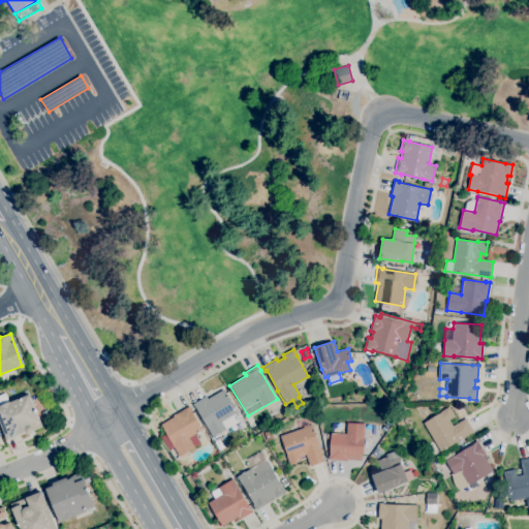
[(213,437),(195,408),(192,404),(206,396),(208,399),(223,390),(237,412),(236,413),(240,421),(213,437)]
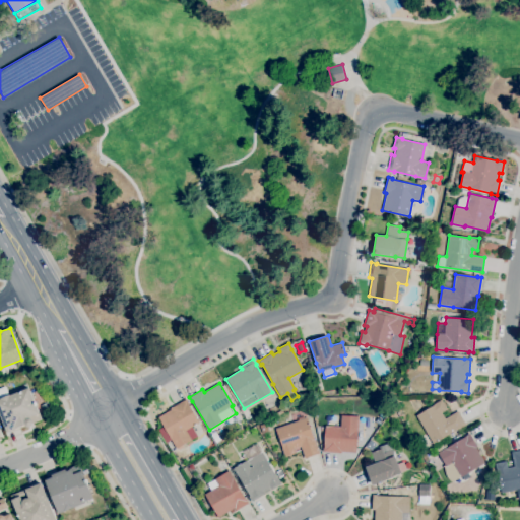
[(6,433),(0,416),(0,397),(1,397),(2,398),(9,394),(9,395),(28,387),(42,419),(33,423),(33,424),(33,425),(31,426),(31,427),(30,427),(29,427),(29,428),(28,428),(27,428),(27,427),(26,427),(25,427),(25,426),(24,426),(24,425),(14,429),(6,433)]
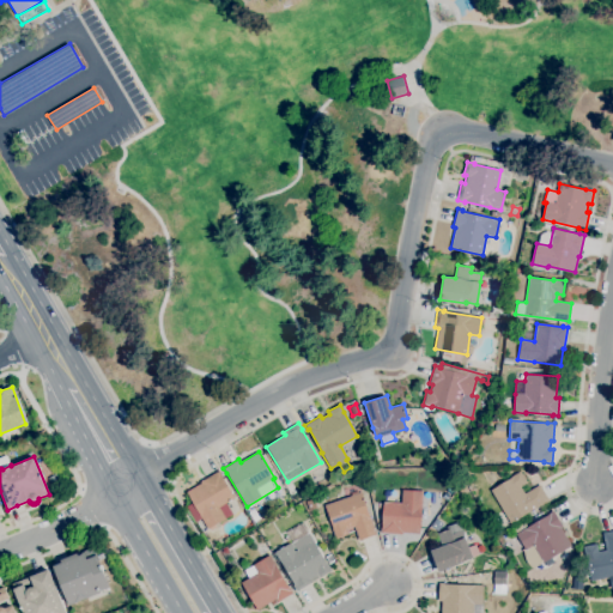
[(211,529),(210,528),(207,529),(201,519),(195,522),(187,507),(193,503),(186,491),(200,483),(200,481),(219,471),(222,475),(235,497),(219,507),(225,519),(214,525),(216,527),(211,529)]
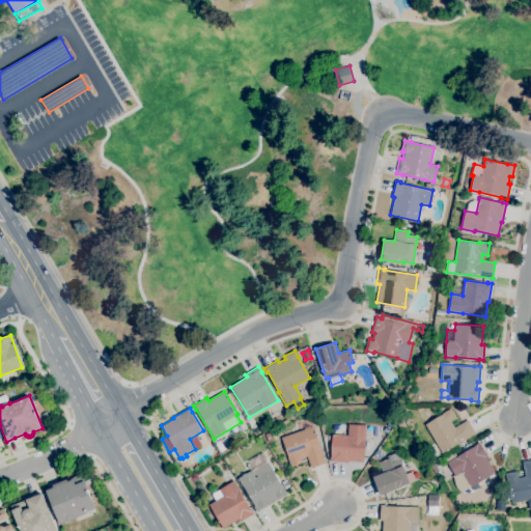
[(441,453),(424,424),(442,414),(442,413),(451,408),(456,418),(451,421),(454,427),(468,419),(476,434),(441,453)]
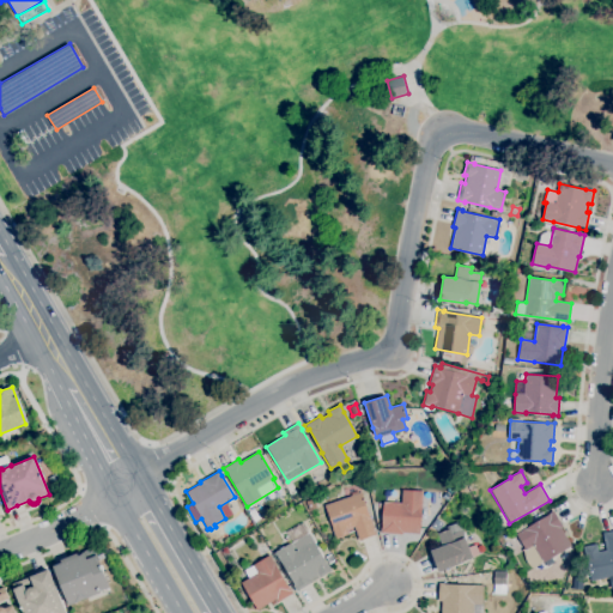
[(402,534),(381,533),(381,528),(383,502),(401,503),(402,490),(423,491),(422,504),(420,533),(402,533),(402,534)]
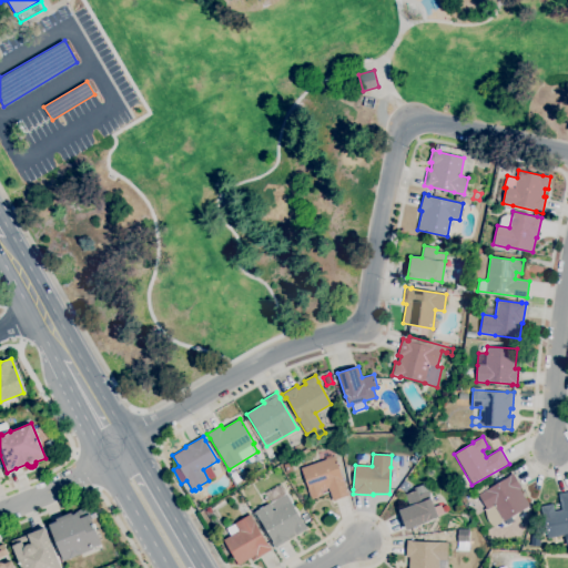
[(333,500),(327,488),(322,490),(323,495),(311,499),(307,489),(308,489),(301,468),(334,456),(347,492),(348,495),(333,500)]
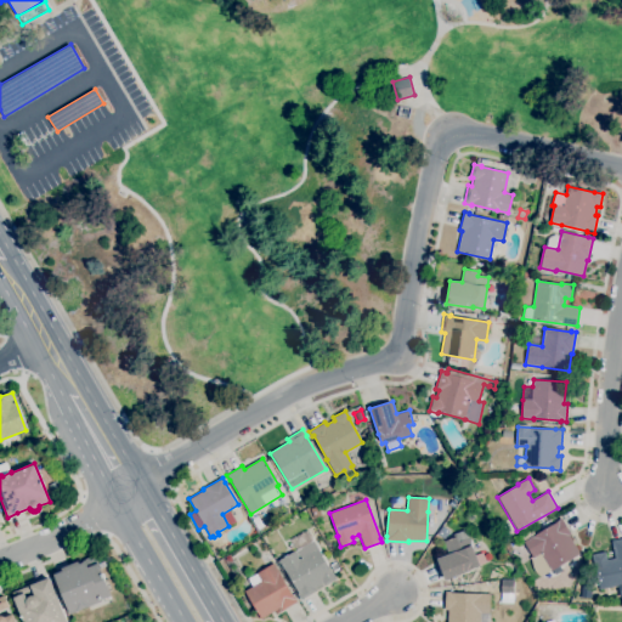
[(314,518),(310,508),(318,505),(321,514),(314,518)]
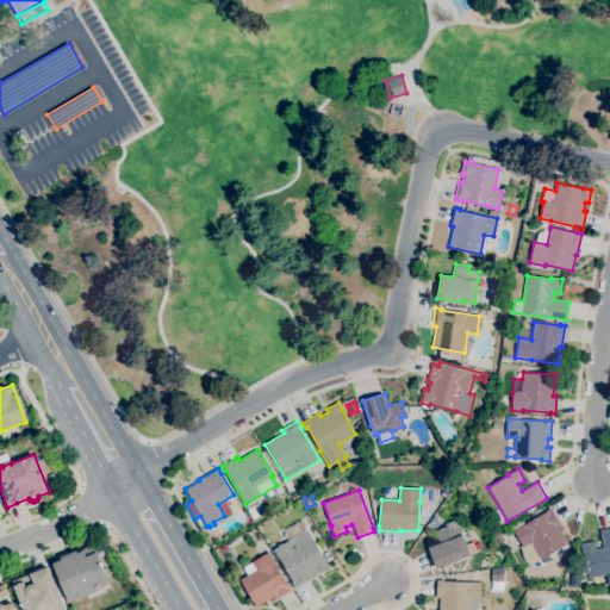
[(441,521),(434,515),(440,506),(447,511),(441,521)]
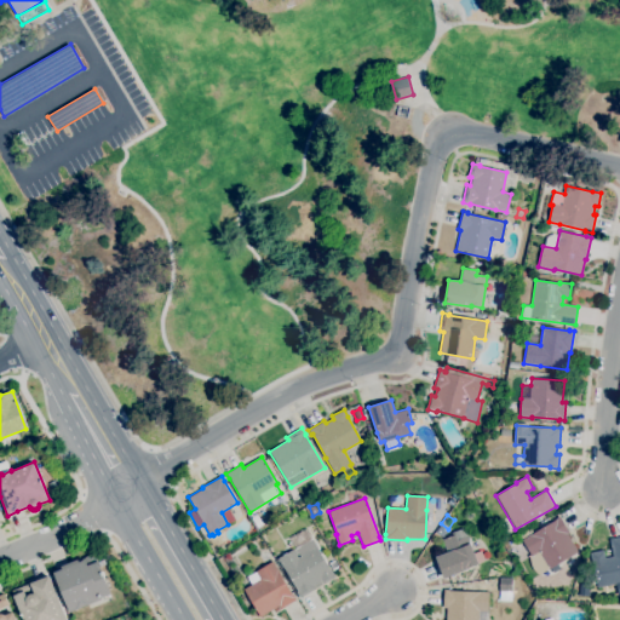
[(257,527),(252,520),(257,516),(262,523),(257,527)]
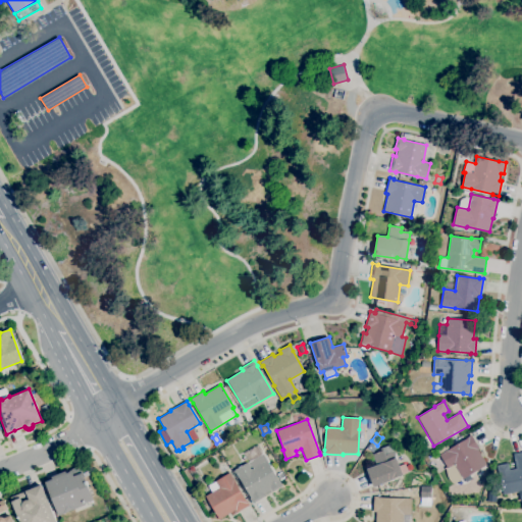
[(463,478),(454,464),(448,468),(439,454),(449,449),(449,450),(467,438),(466,437),(471,434),(479,448),(477,449),(486,464),(463,478)]
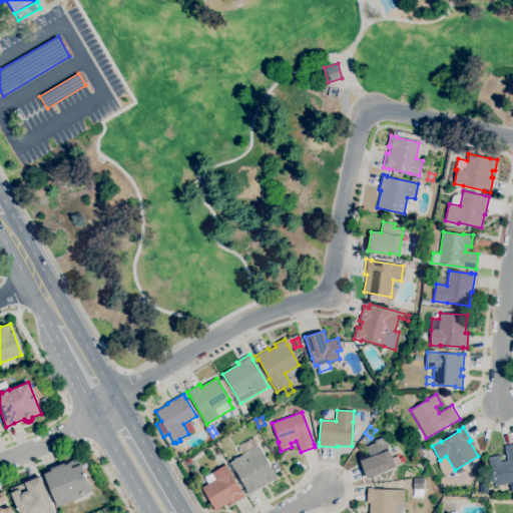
[(366,443),(360,439),(365,434),(370,438),(366,443)]
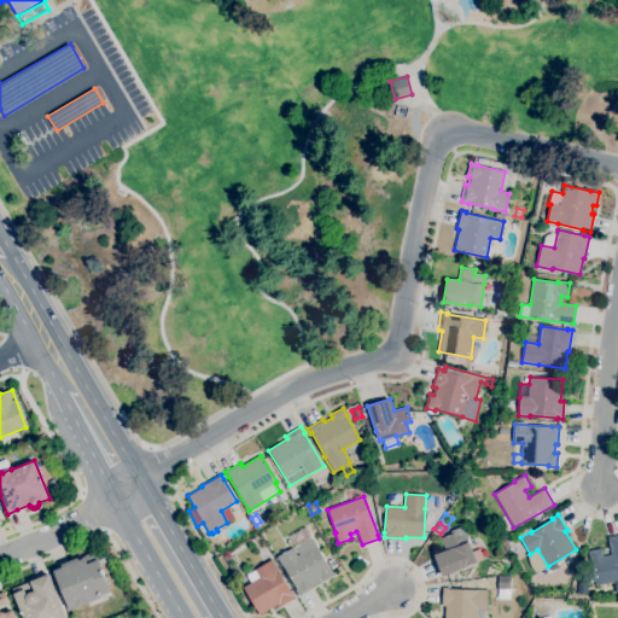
[(442,576),(433,555),(445,551),(441,537),(454,532),(456,538),(465,534),(468,543),(481,538),(488,555),(477,560),(477,561),(466,566),(442,576)]
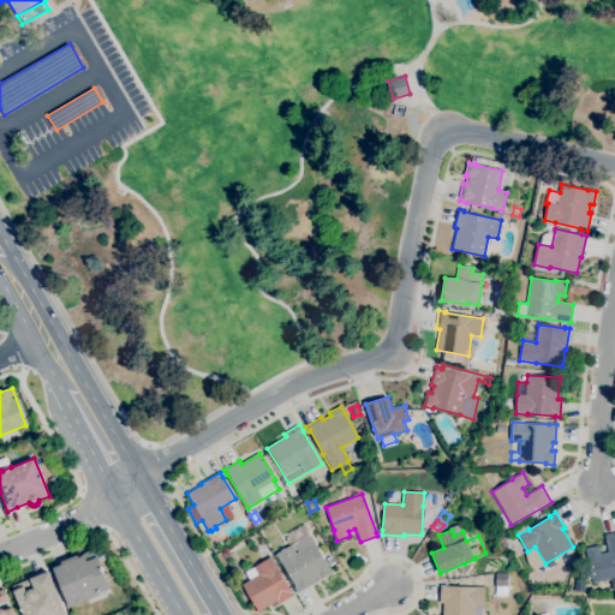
[(614,578),(591,583),(585,545),(598,543),(599,553),(608,551),(604,535),(614,532),(614,578)]
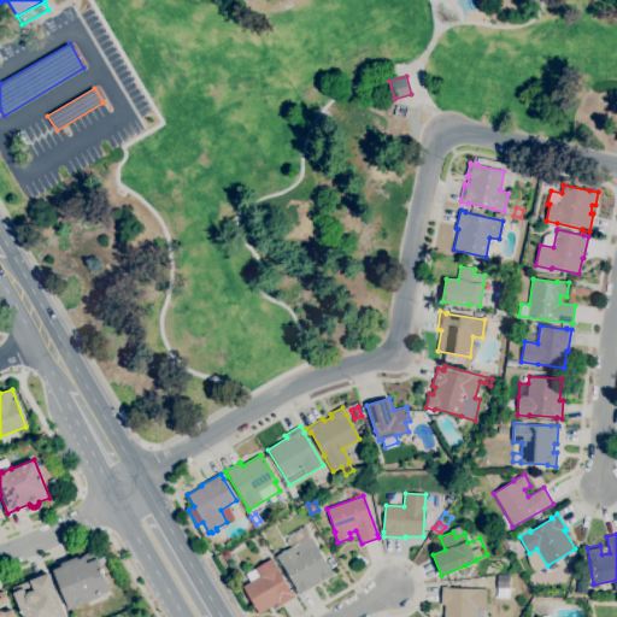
[(299,594),(295,588),(283,565),(282,566),(276,556),(293,546),(311,536),(329,566),(334,574),(321,581),(319,579),(312,582),(315,586),(299,594)]
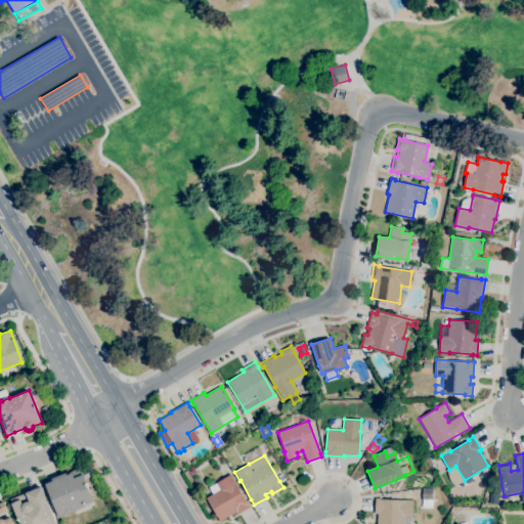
[(224,474),(221,468),(226,465),(229,470),(224,474)]
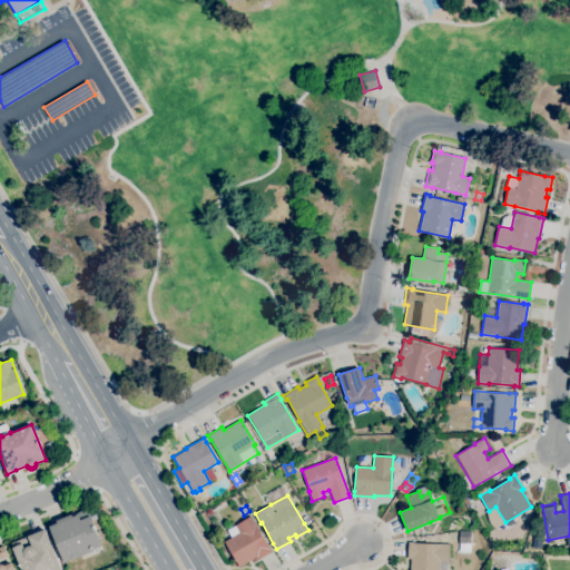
[(64,563),(49,526),(57,523),(56,520),(71,514),(72,517),(76,516),(76,514),(78,513),(78,512),(84,510),(88,509),(102,546),(92,550),(92,551),(64,563)]
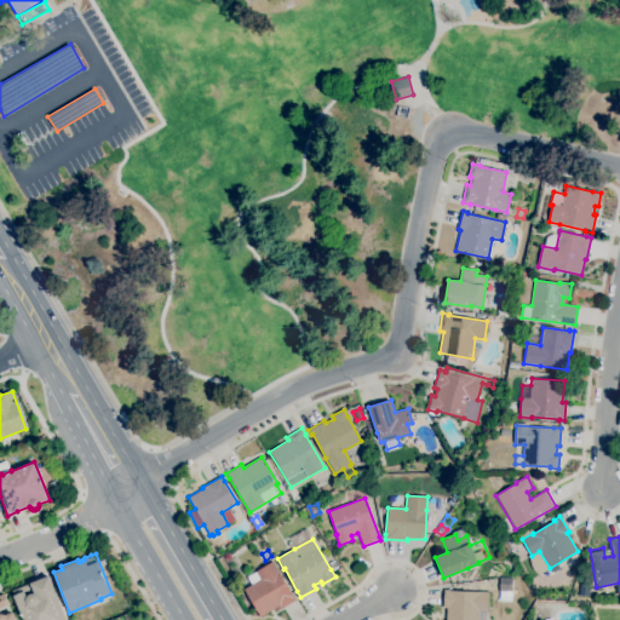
[(260,616),(244,589),(260,579),(256,570),(273,561),(279,572),(292,595),(293,595),(296,600),(280,609),(279,606),(260,616)]
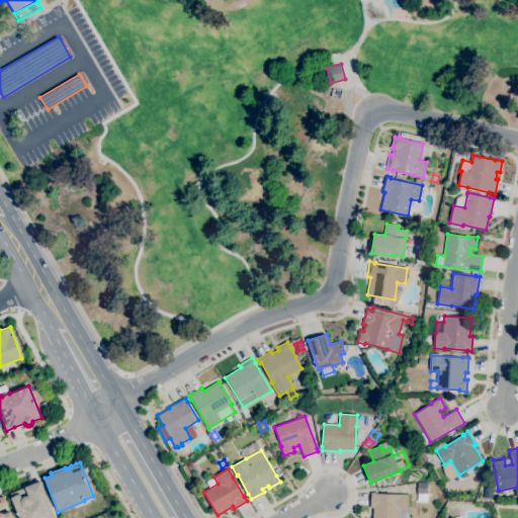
[(18,517),(11,498),(11,497),(10,493),(40,481),(56,517),(18,517)]
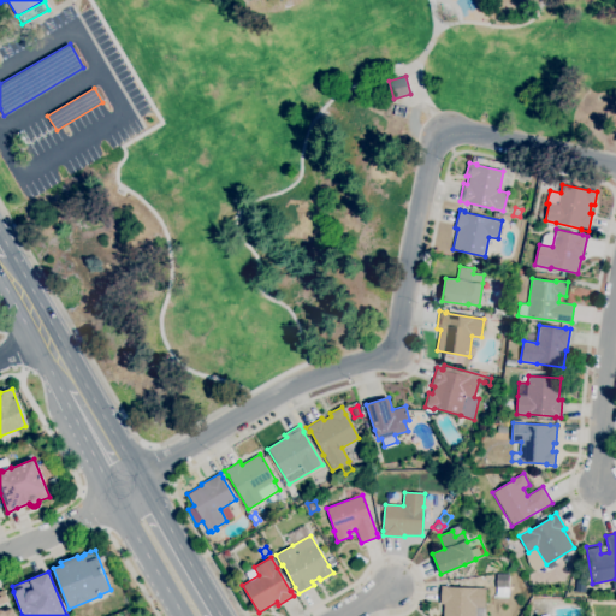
[(508,587),(496,587),(496,574),(508,574),(508,587)]
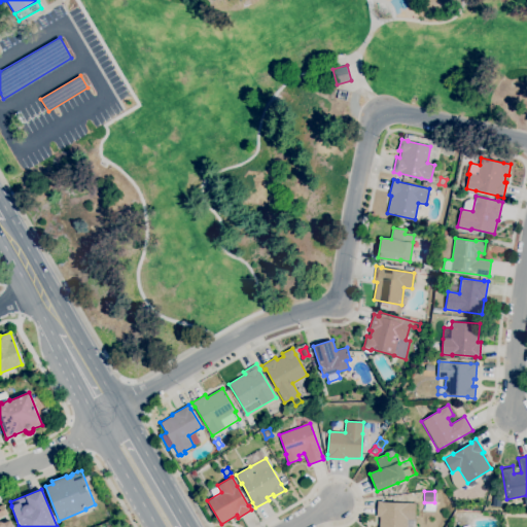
[(414,526),(379,526),(380,517),(377,517),(377,500),(382,501),(415,503),(415,519),(414,526)]
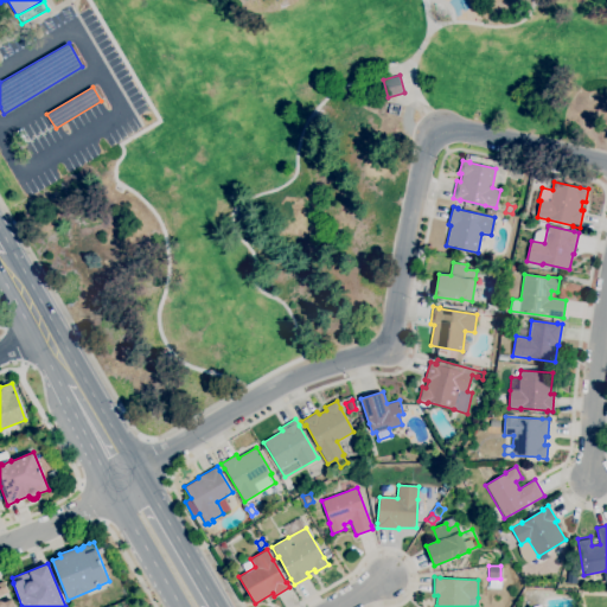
[(0,606),(0,582),(4,581),(8,592),(5,593),(5,594),(0,596),(0,601),(1,601),(2,601),(4,601),(4,602),(12,599),(14,606),(0,606)]
